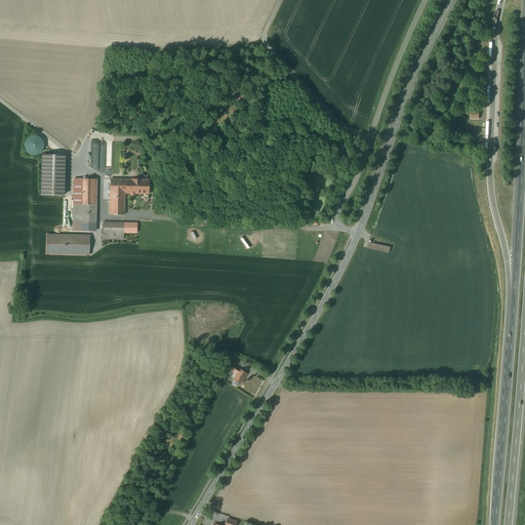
[(479,108),(471,108),(471,117),(478,117),(479,108)]
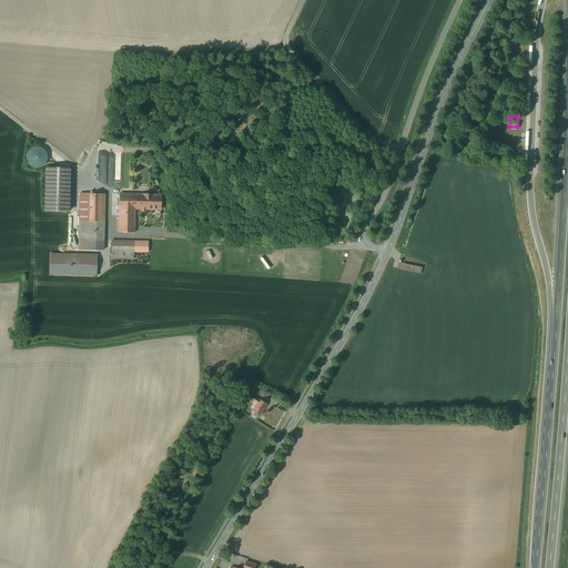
[(30,143),(23,148),(21,153),(22,159),(28,164),(34,165),(41,161),(43,154),(41,148),(37,143),(30,143)]
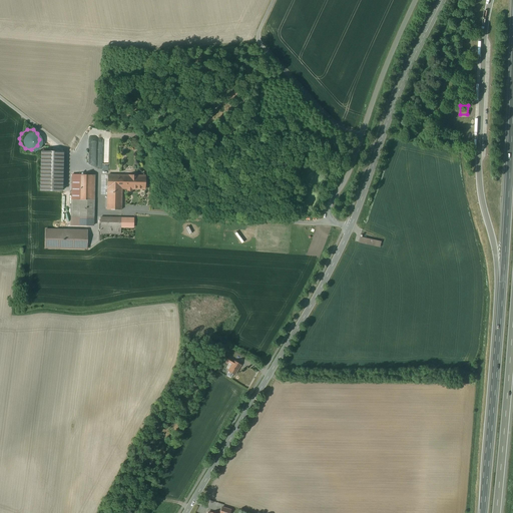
[(63,152),(40,152),(39,191),(63,191),(63,152)]
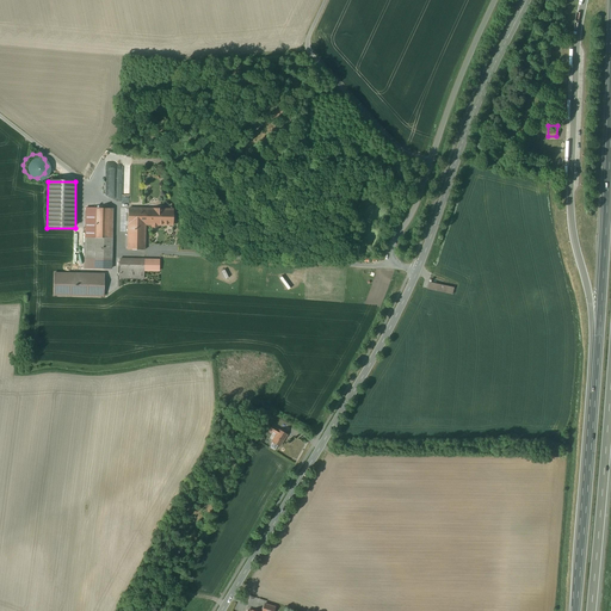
[(112,259),(113,209),(86,208),(85,258),(112,259)]
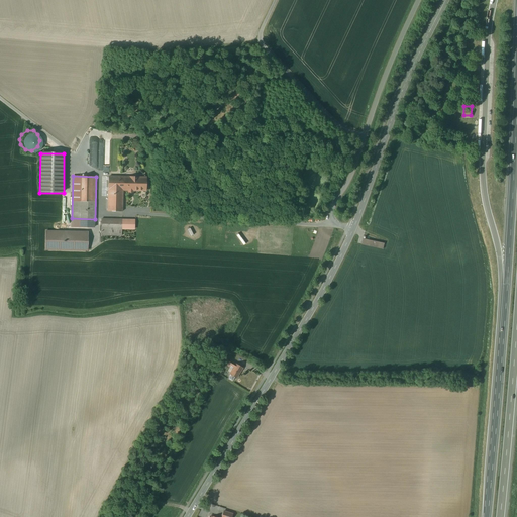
[(125,212),(125,194),(146,194),(146,177),(108,176),(108,193),(107,212),(125,212)]
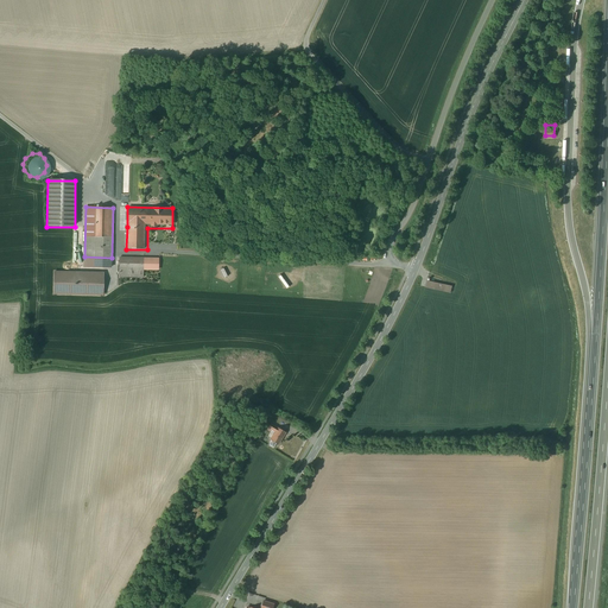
[(143,258),(119,258),(118,278),(143,278),(143,258)]
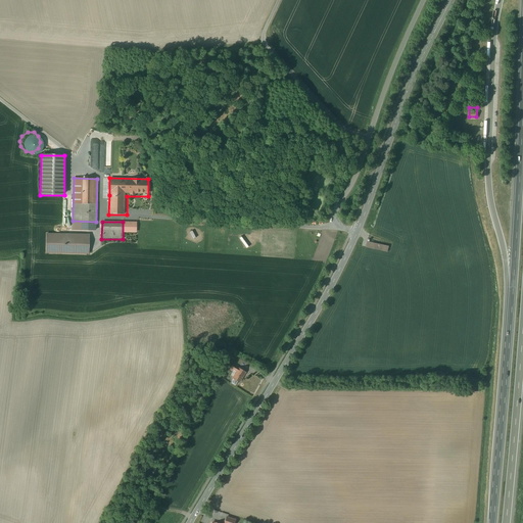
[(89,234),(45,233),(45,254),(89,255),(89,234)]
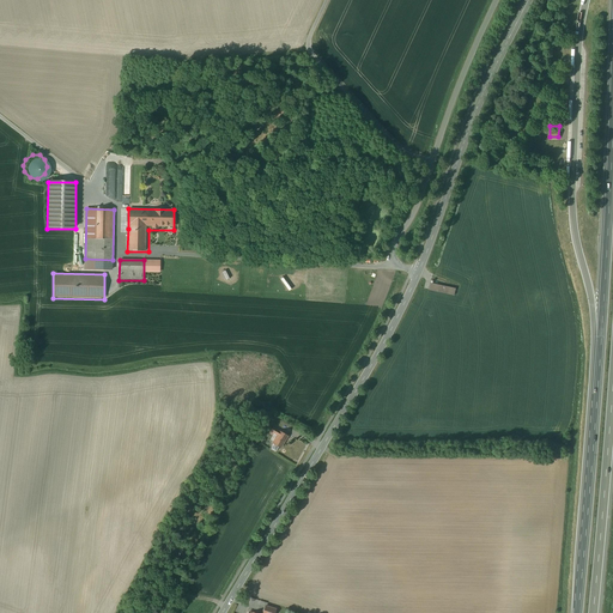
[(450,283),(425,278),(423,287),(449,292),(450,283)]
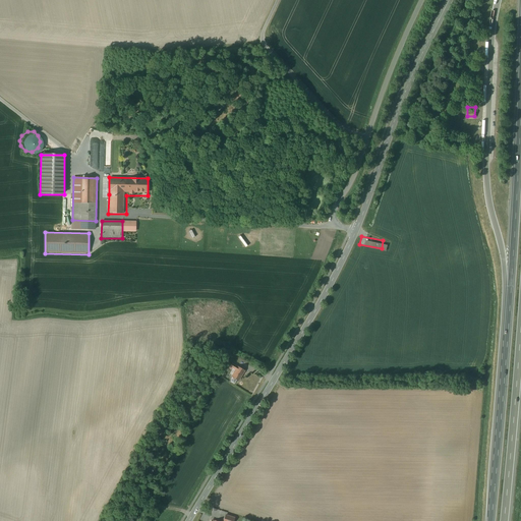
[(229,368),(226,373),(232,377),(235,371),(229,368)]
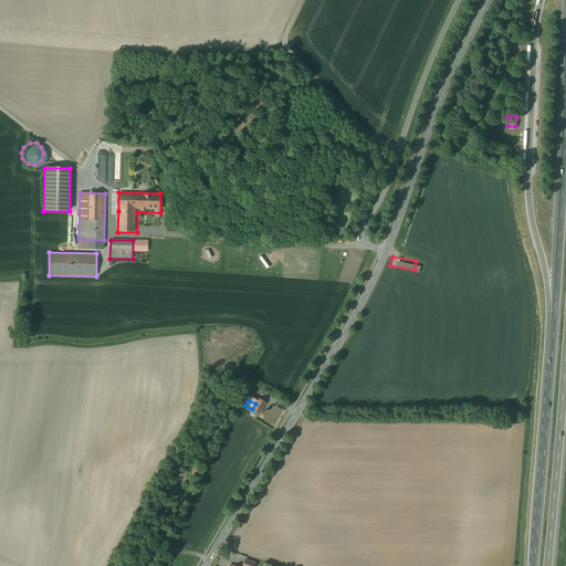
[(255,420),(263,408),(255,404),(248,416),(255,420)]
